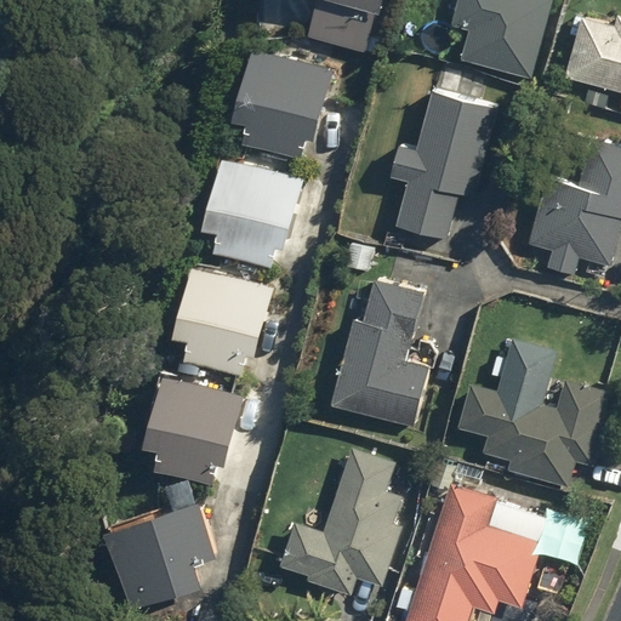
[(331,0),(318,0),(311,35),(368,50),(377,11),(331,0)]
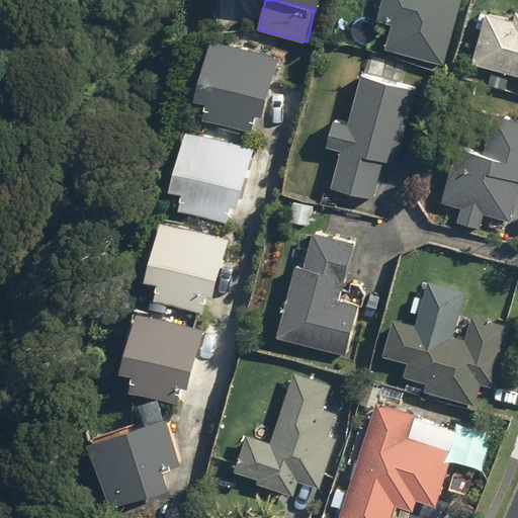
[(324,0),(276,0),(315,9),(322,11),(324,0)]
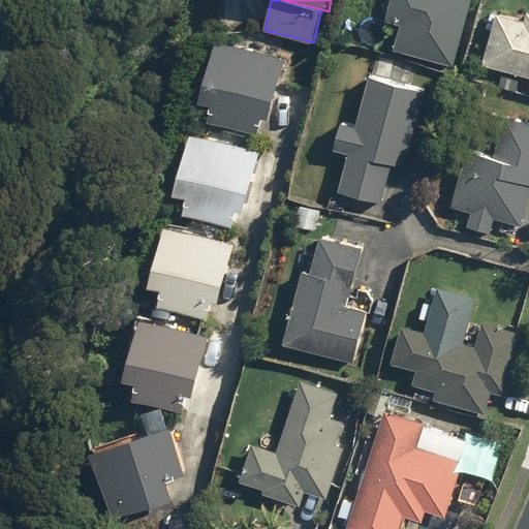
[(396,52),(455,67),(471,0),(391,0),(385,24),(402,28),(396,52)]
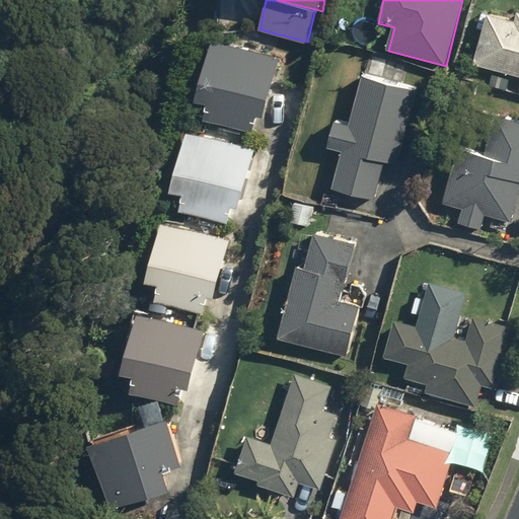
[(518,90),(518,91),(518,90),(518,15),(516,15),(514,24),(486,16),(472,65),(518,77),(518,90)]
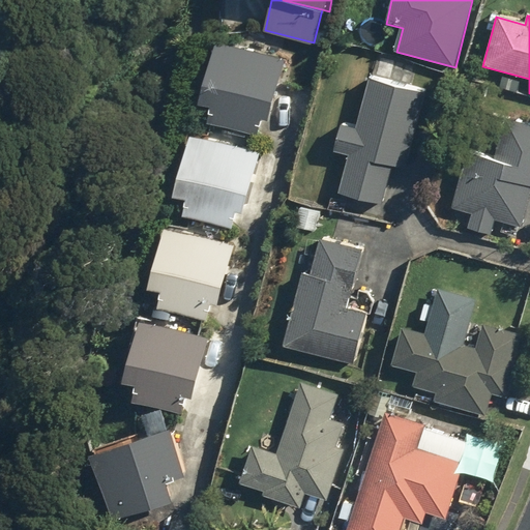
[(200,105),(211,108),(207,123),(258,136),(262,119),(269,121),(285,60),(215,42),(200,105)]
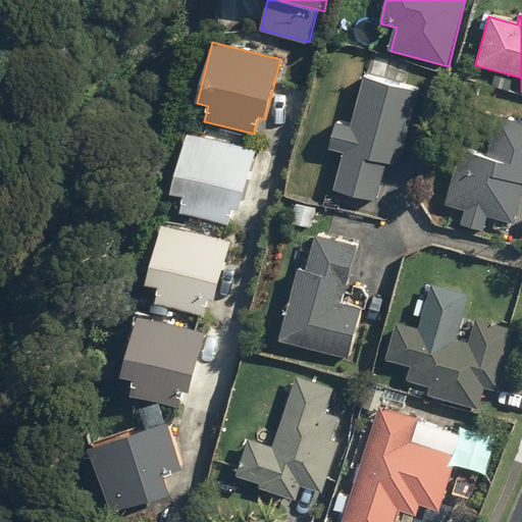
[(335,190),(376,201),(386,162),(399,165),(418,92),(364,79),(351,127),(335,123),(329,149),(345,153),(335,190)]
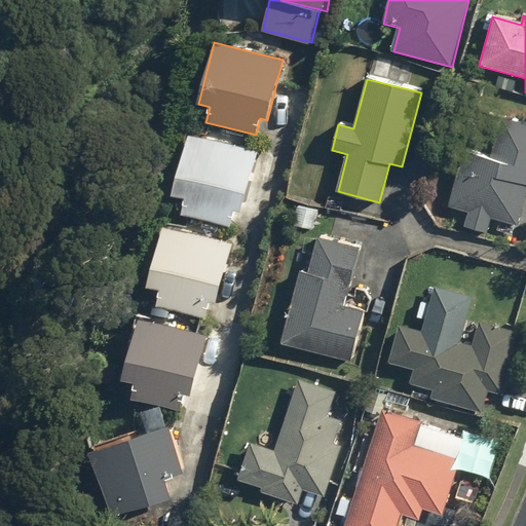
[(465,97),(480,100),(483,86),(467,83),(465,97)]
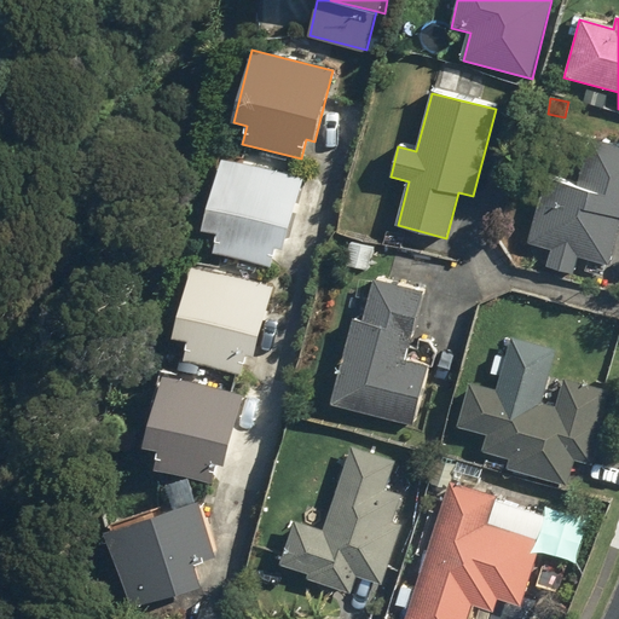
[(545,268),(572,275),(577,258),(608,266),(618,226),(618,146),(590,139),(577,186),(547,179),(530,244),(550,249),(545,268)]
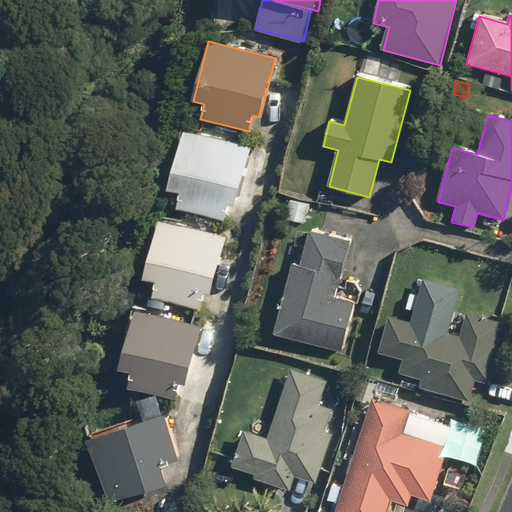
[(167,190),(178,193),(175,208),(223,221),(228,204),(234,206),(250,148),(183,130),(167,190)]
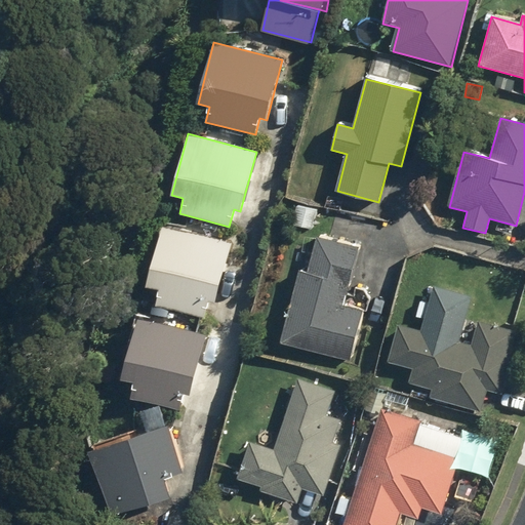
[(312,231),(316,211),(296,207),(292,226),(312,231)]
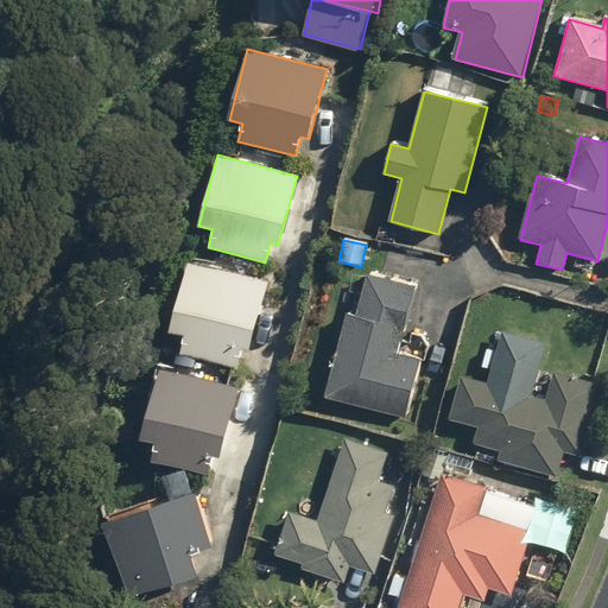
[(171,331),(184,335),(179,352),(238,367),(242,348),(251,349),(268,280),(189,260),(171,331)]
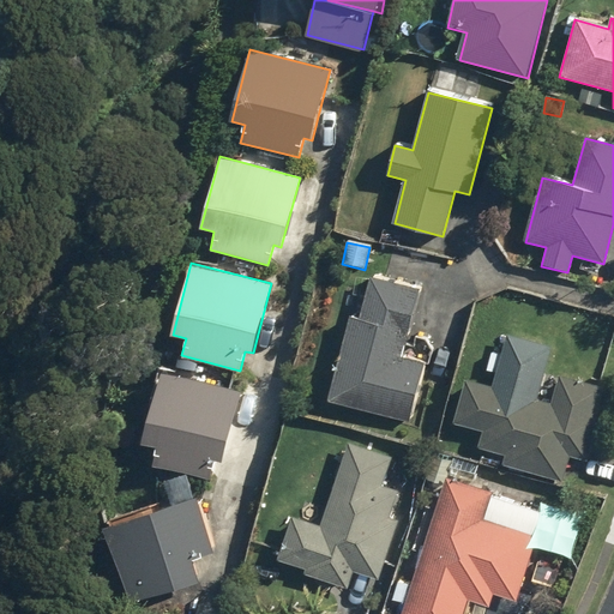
[(327,401),(409,421),(423,363),(403,359),(420,289),(371,277),(360,321),(348,319),(327,401)]
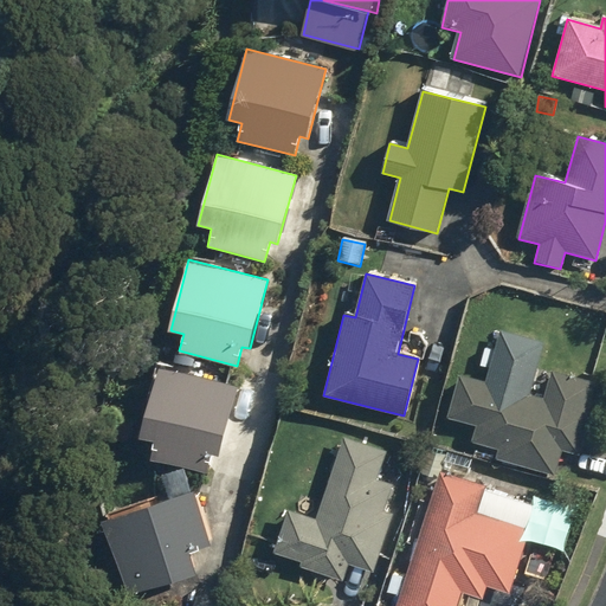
[(140,438),(153,442),(149,458),(206,474),(212,455),(219,456),(237,387),(159,367),(140,438)]
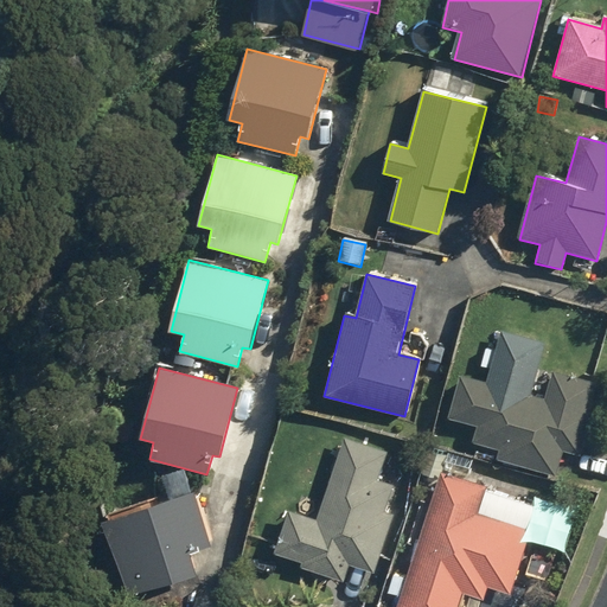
[(496,460),(555,477),(562,451),(580,455),(593,413),(587,410),(594,383),(554,372),(545,401),(461,377),(449,417),(477,426),(472,442),(498,451),(496,460)]
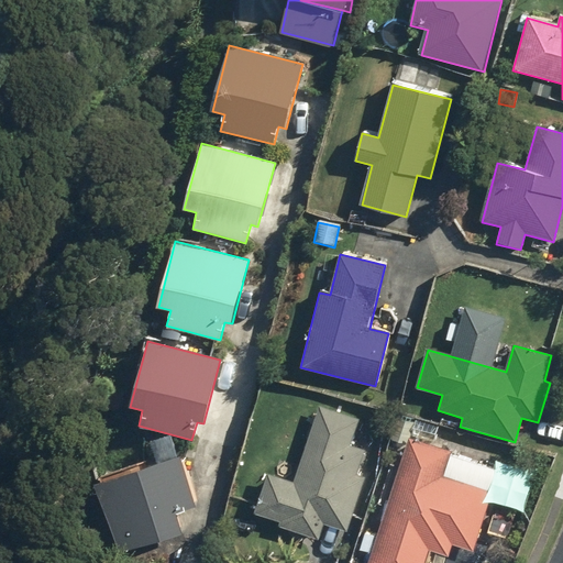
[(279,528),(318,540),(323,525),(348,532),(364,478),(356,475),(364,451),(350,446),(359,420),(319,408),(295,484),(267,474),(254,515),(280,523),(279,528)]
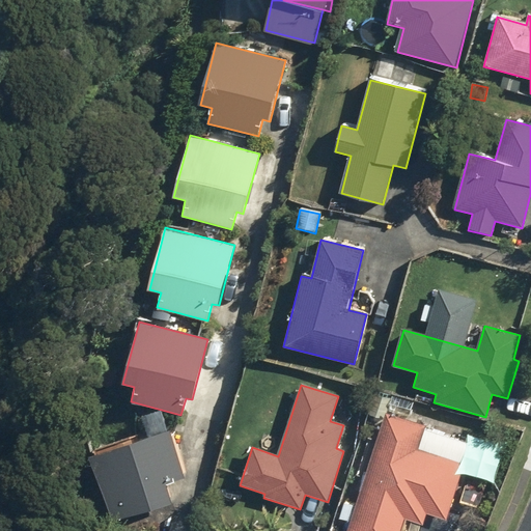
[(348,530),(400,530),(404,520),(422,526),(426,514),(447,522),(465,465),(418,449),(425,426),(386,414),(348,530)]
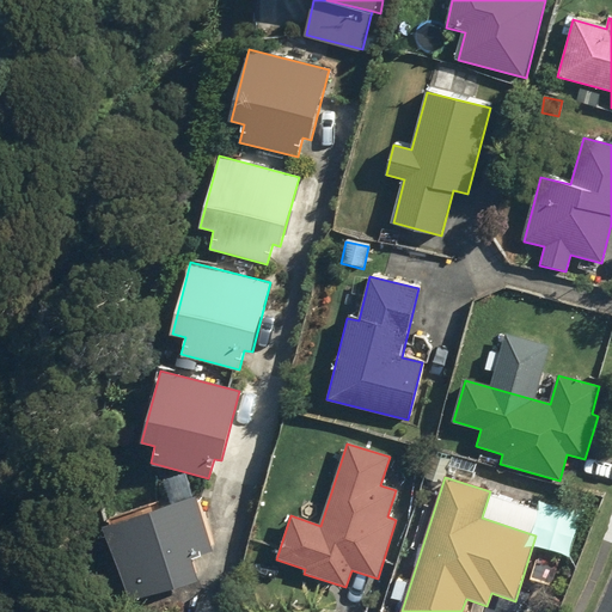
[(216,546),(199,493),(105,524),(130,600),(201,576),(194,555),(216,546)]
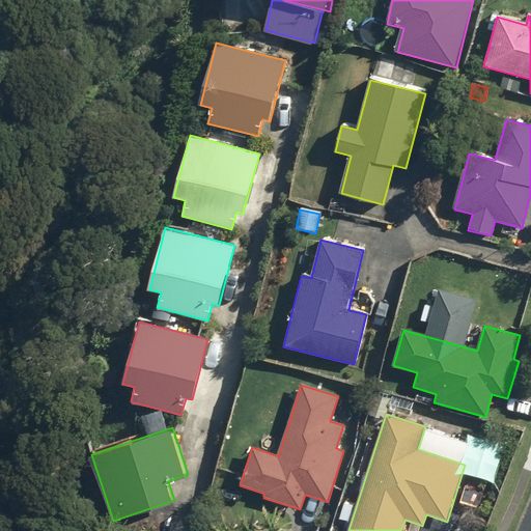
[(340,503),(350,505),(353,495),(343,492),(340,503)]
